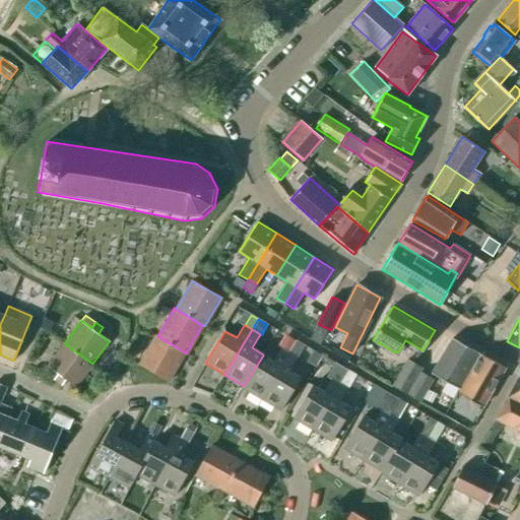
[(185,352),(157,336),(155,335),(139,365),(169,381),(185,352)]
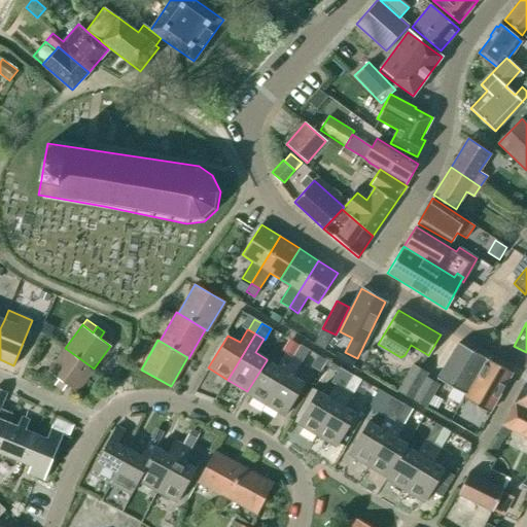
[(299,346),(291,342),(285,351),(292,356),(299,346)]
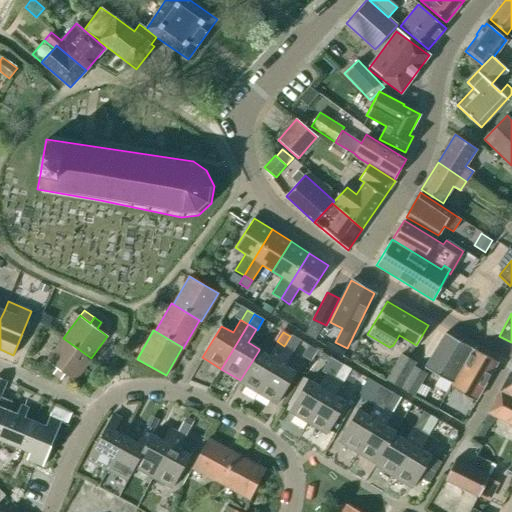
[(425,367),(452,382),(472,348),(445,333),(425,367)]
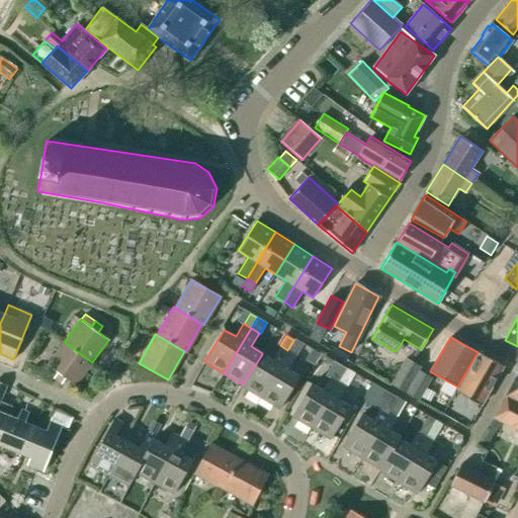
[(76,385),(92,362),(64,342),(48,364),(59,372),(54,378),(61,383),(65,377),(76,385)]
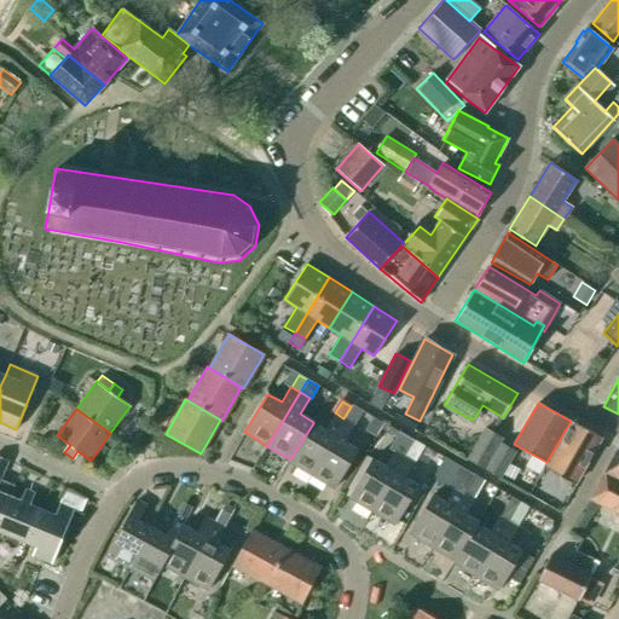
[(288,461),(311,475),(343,421),(334,415),(324,431),(313,423),(290,460),(288,461)]
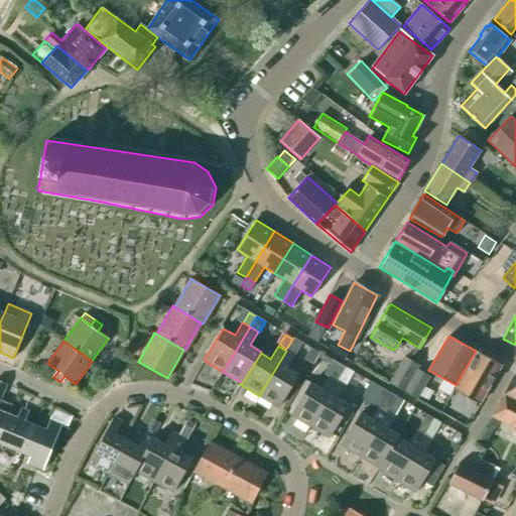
[(312,364),(319,353),(310,348),(304,359),(312,364)]
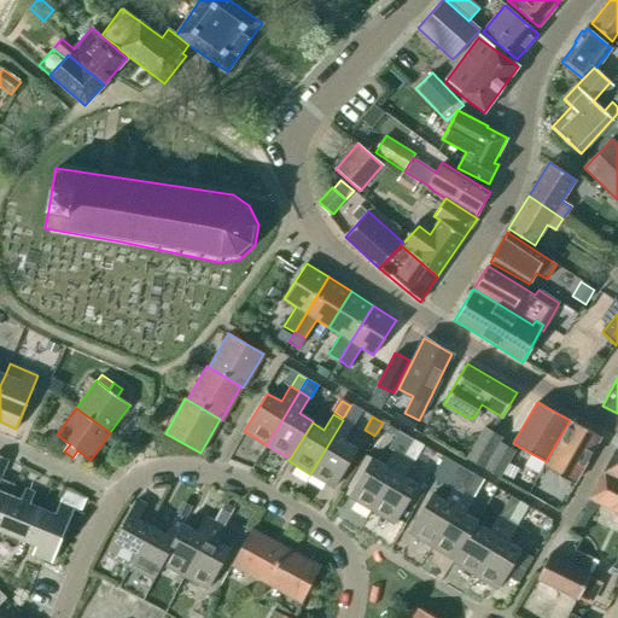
[(333,488),(357,449),(343,441),(353,425),(343,420),(310,474),(333,488)]
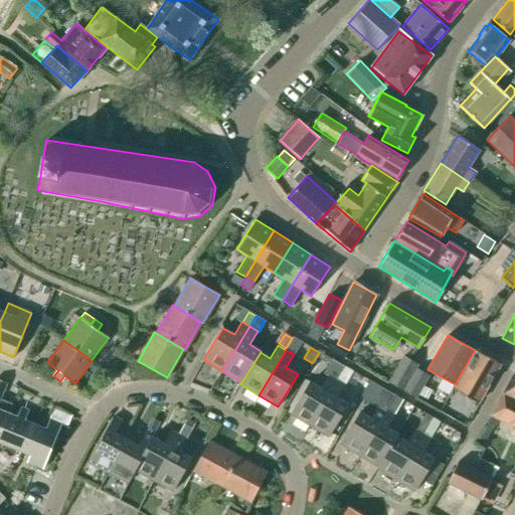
[(475,350),(455,384),(457,385),(455,389),(478,402),(500,363),(475,350)]
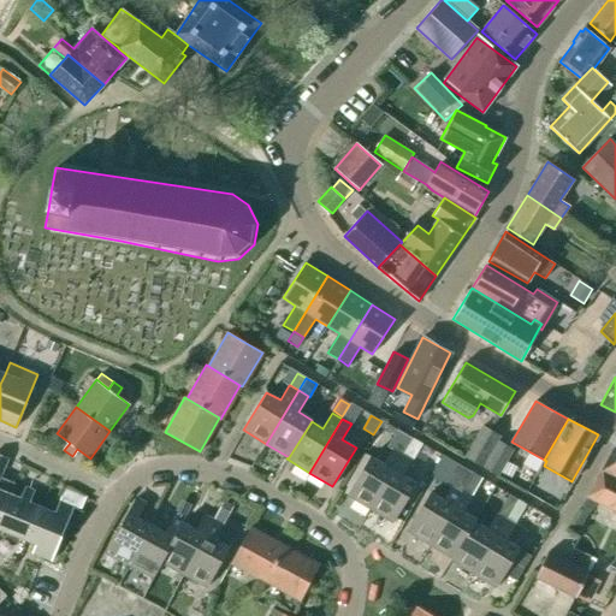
[(498,440),(497,440),(499,436),(483,426),(466,457),(483,466),(498,440)]
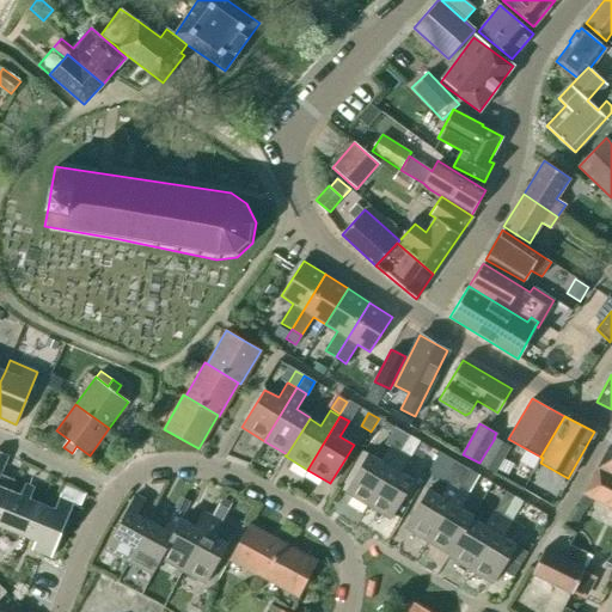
[(509,446),(495,438),(479,463),(494,472),(509,446)]
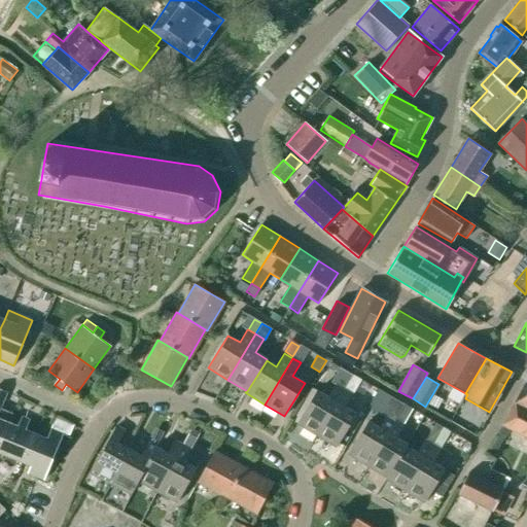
[(503,424),(526,436),(526,380),(503,424)]
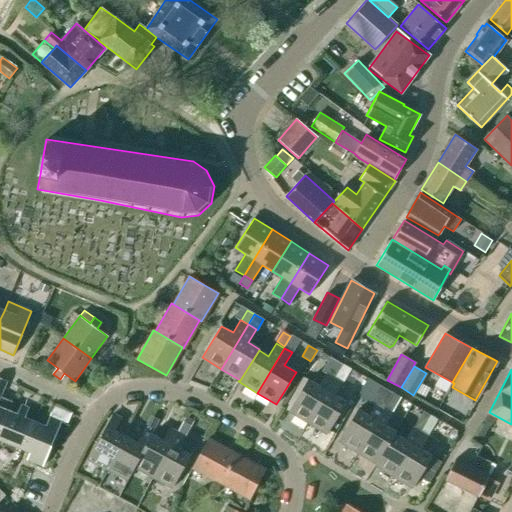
[(288,411),(307,423),(334,378),(326,373),(319,386),(308,379),(288,411)]
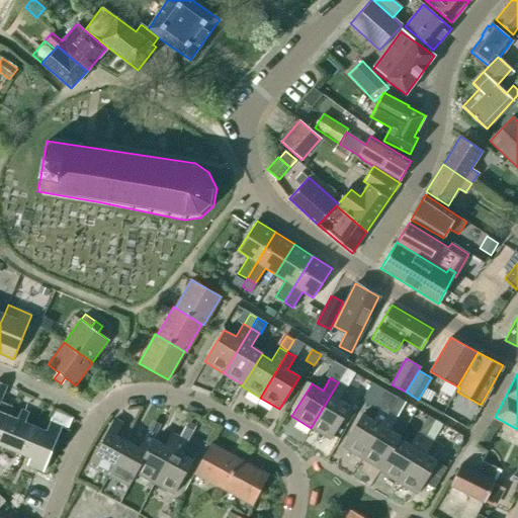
[(338,382),(311,428),(330,439),(349,407),(338,400),(346,386),(338,382)]
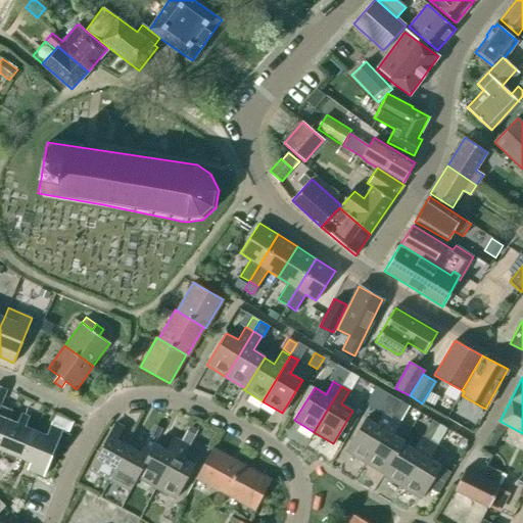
[(384,412),(391,417),(400,401),(388,393),(381,405),(386,408),(384,412)]
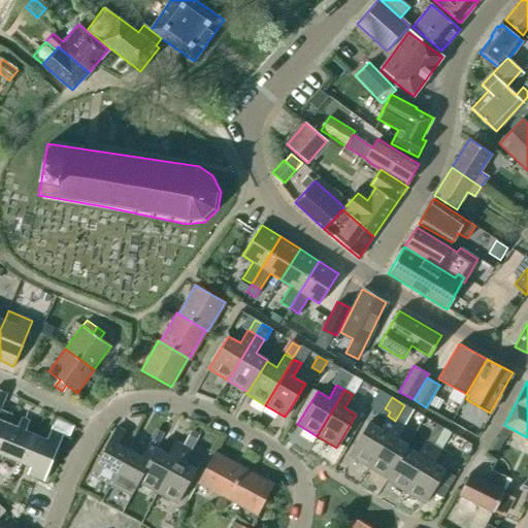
[(403,426),(413,409),(404,405),(395,421),(403,426)]
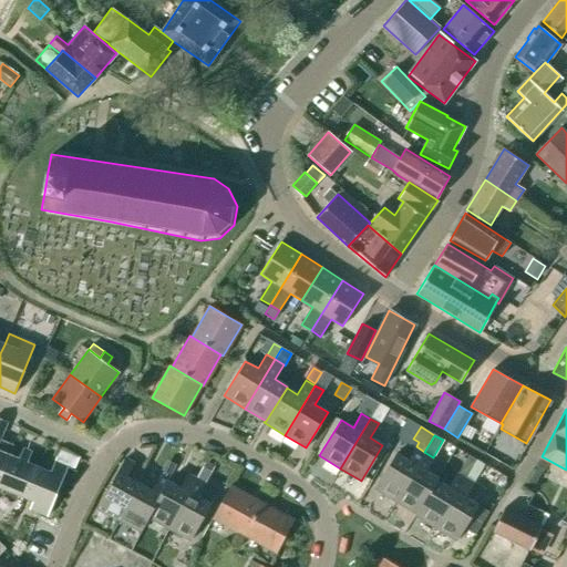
[(0,450),(0,440),(1,439),(0,437),(0,478),(10,454),(0,450)]
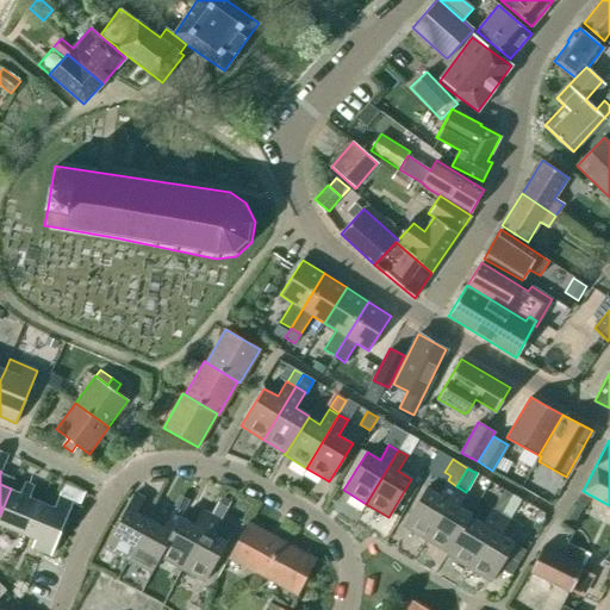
[(425,540),(456,486),(448,480),(439,496),(425,487),(403,526),(425,540)]
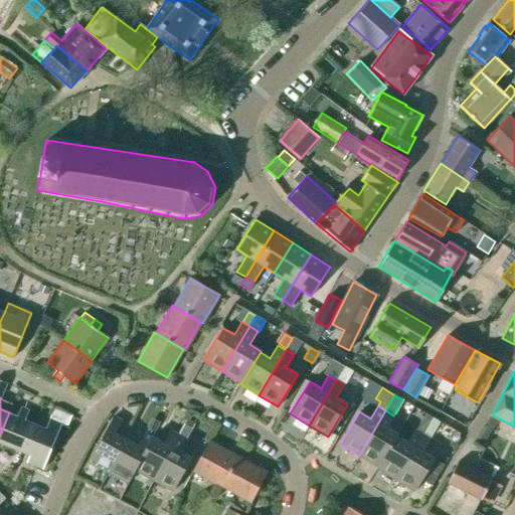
[(17,416),(9,412),(0,435),(0,442),(21,452),(33,422),(25,419),(28,409),(21,406),(17,416)]
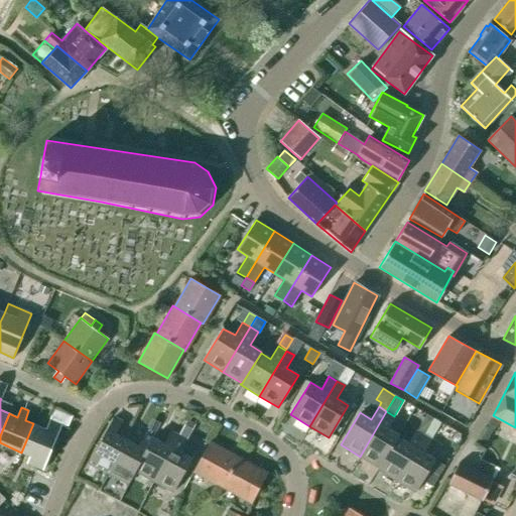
[(394,416),(386,411),(360,457),(378,468),(397,436),(398,435),(387,428),(394,416)]
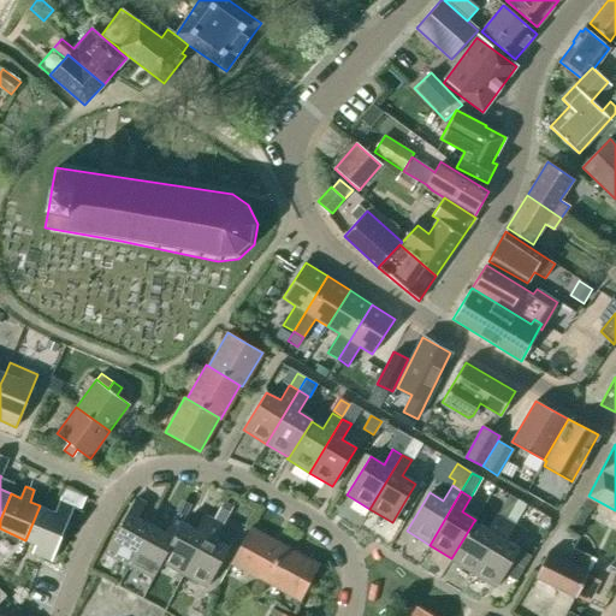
[(509,496),(502,508),(509,513),(516,499),(509,496)]
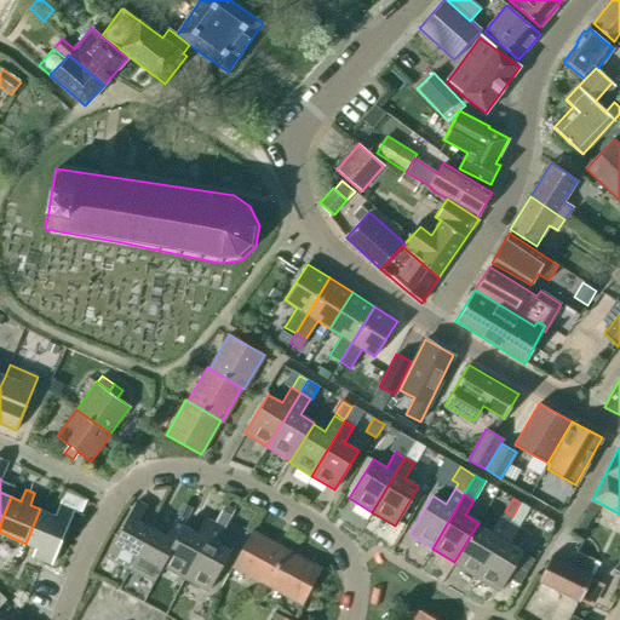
[(107,556),(130,568),(153,528),(139,521),(147,506),(137,501),(107,556)]
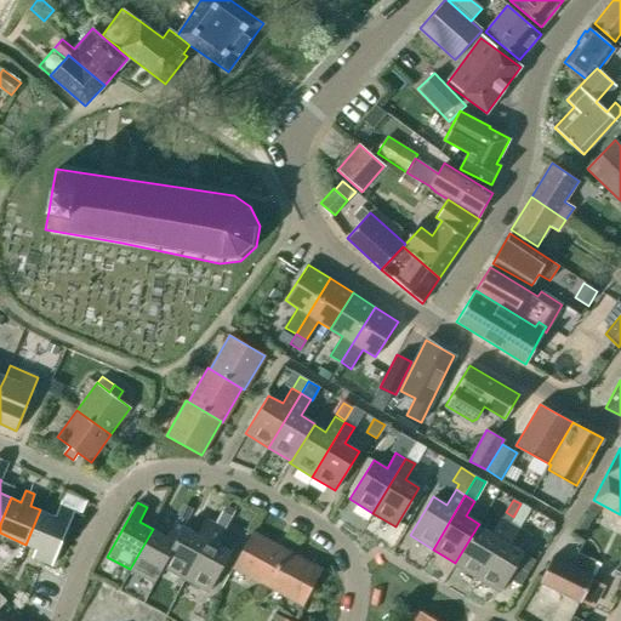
[(40,510),(26,545),(36,548),(33,557),(52,565),(74,511),(60,506),(56,517),(40,510)]
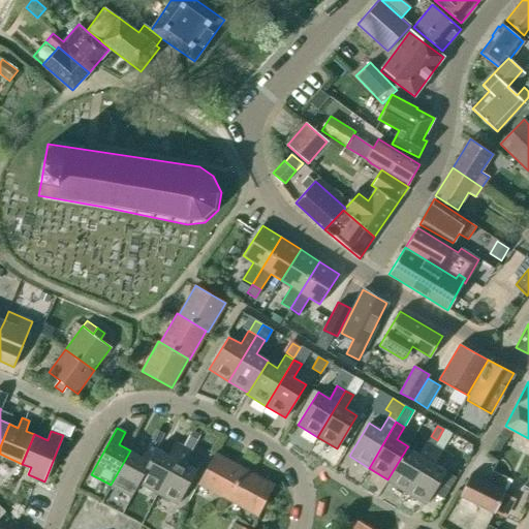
[(191,432),(183,446),(190,450),(198,436),(191,432)]
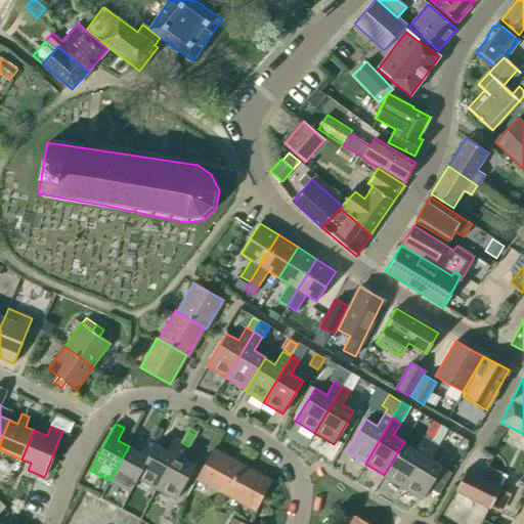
[(413,450),(403,443),(384,475),(383,476),(403,488),(429,442),(422,437),(413,450)]
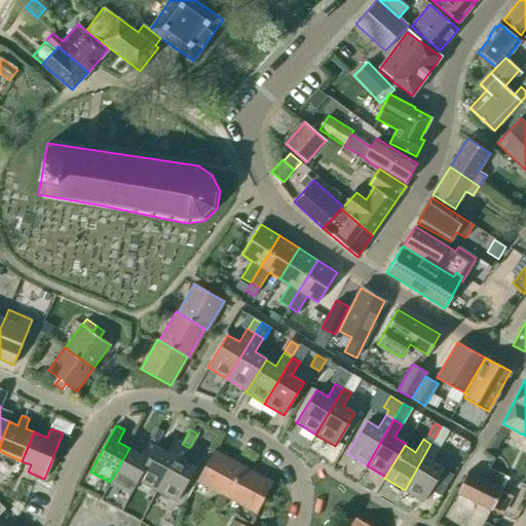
[(138,480),(156,490),(182,444),(175,440),(168,452),(155,446),(138,480)]
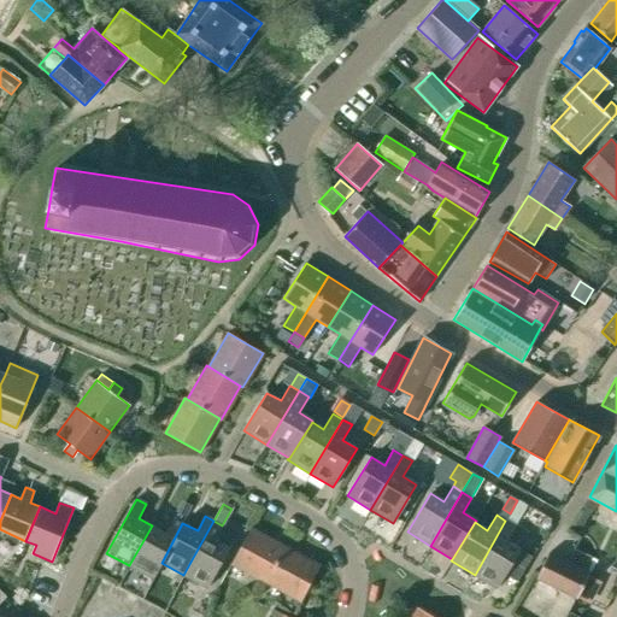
[(166,533),(152,526),(129,565),(153,579),(162,563),(182,523),(174,518),(166,533)]
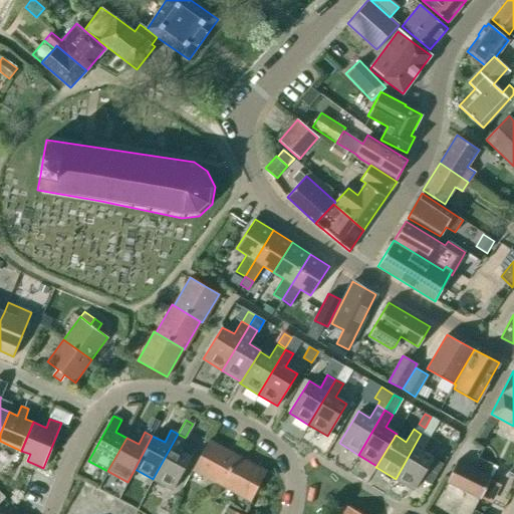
[(178,434),(153,479),(172,490),(190,457),(179,450),(185,438),(178,434)]
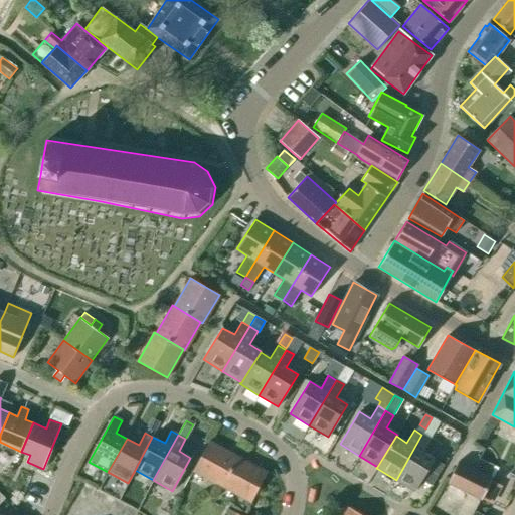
[(421,435),(396,480),(414,491),(421,480),(432,485),(444,464),(422,452),(430,440),(421,435)]
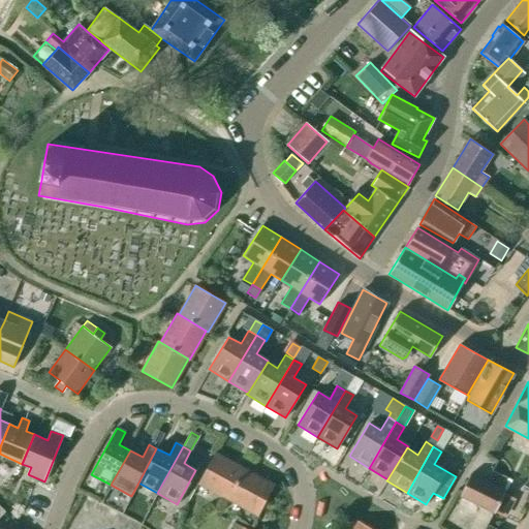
[(198,484),(228,499),(244,469),(215,453),(198,484)]
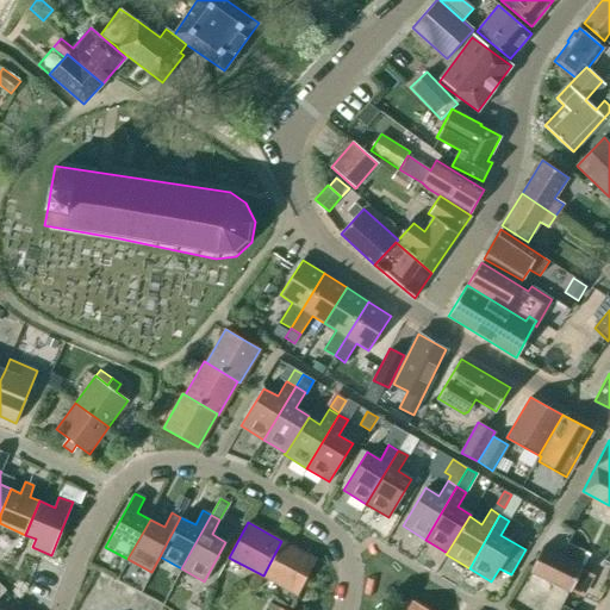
[(316,559),(281,541),(263,576),(297,595),(316,559)]
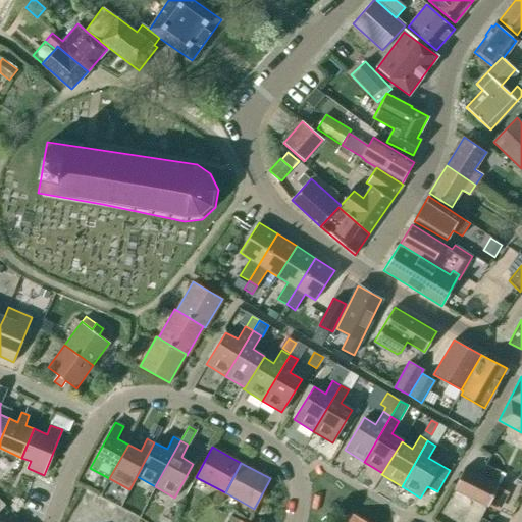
[(454,488),(488,506),(498,487),(500,485),(465,468),(454,488)]
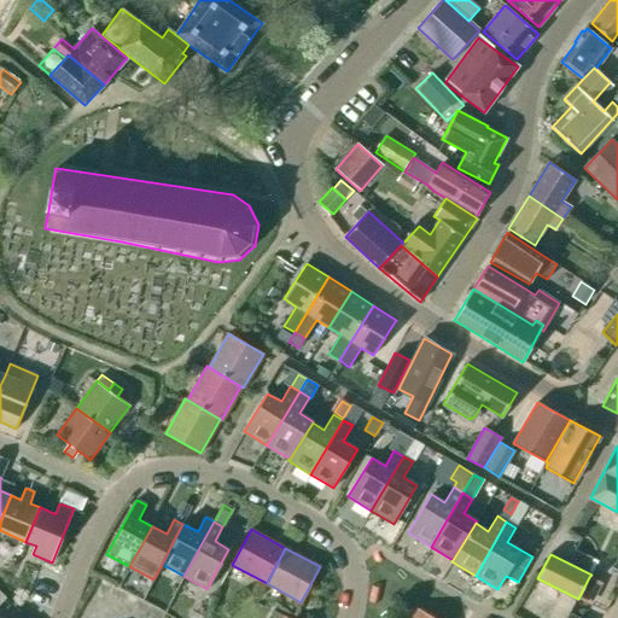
[(590,605),(601,583),(589,577),(578,599),(590,605)]
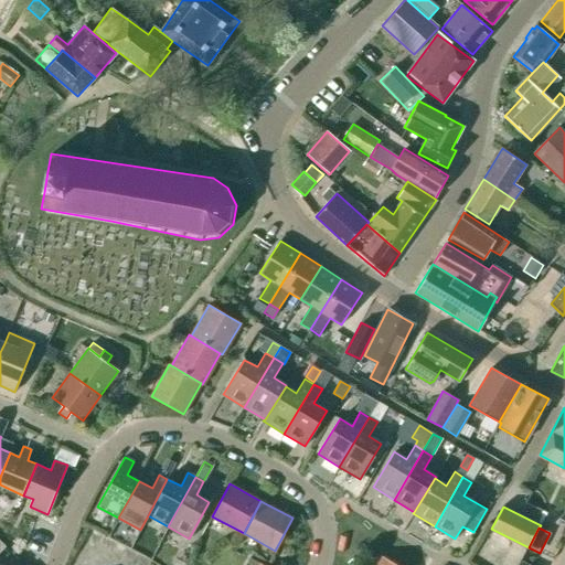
[(397,564),(381,555),(375,564),(397,564)]
